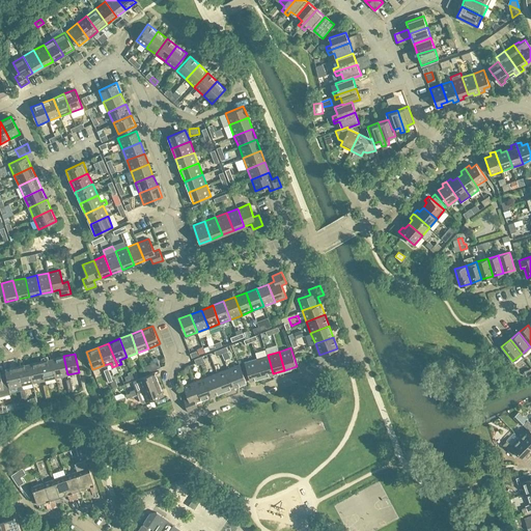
[(273,373),(268,355),(256,359),(261,376),(273,373)]
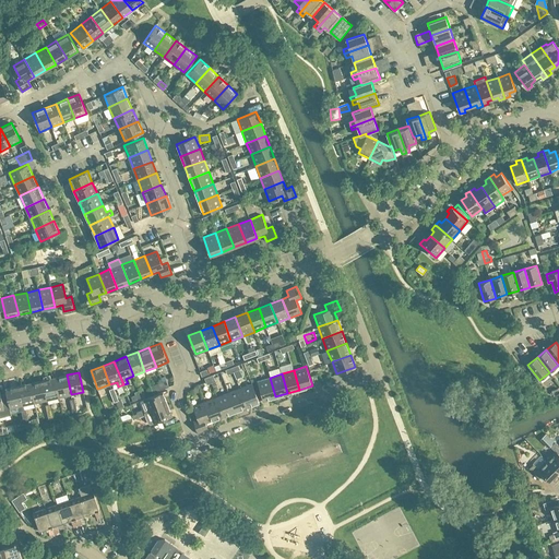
[(71,394),(67,375),(55,378),(59,397),(71,394)]
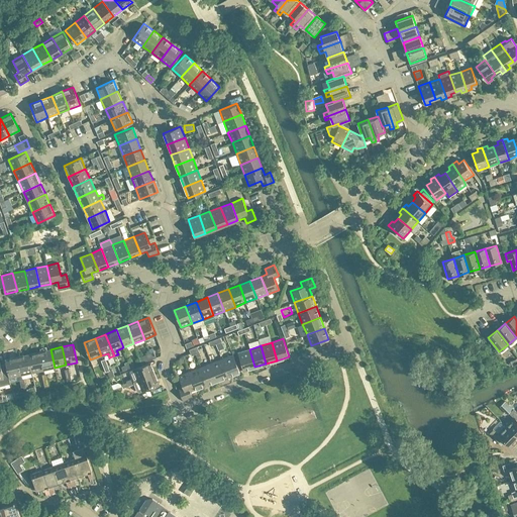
[(55,368),(50,349),(38,351),(43,370),(55,368)]
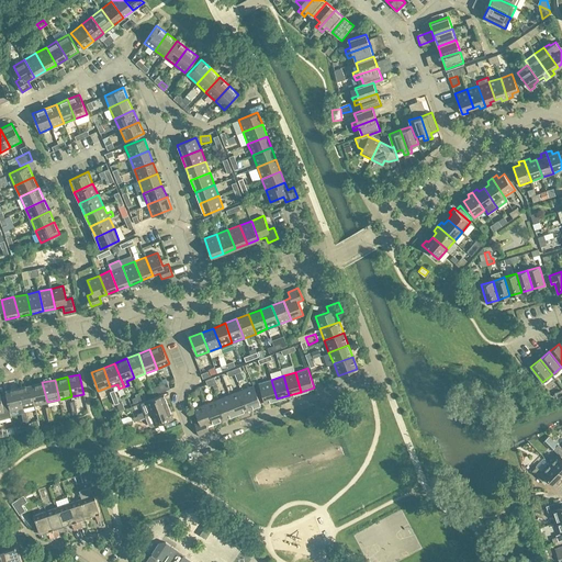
[(277,398),(271,380),(259,383),(265,403),(277,398)]
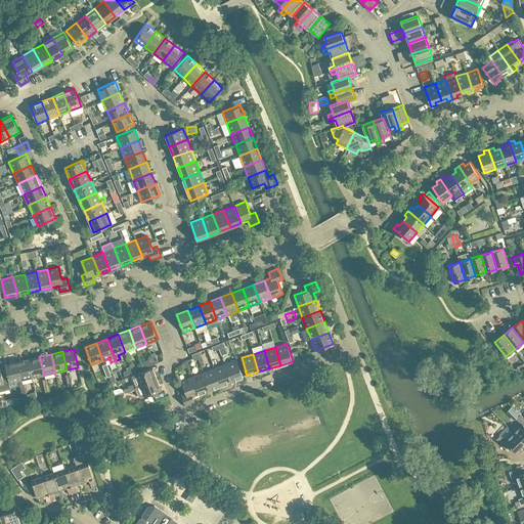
[(44,375),(39,356),(28,359),(33,378),(44,375)]
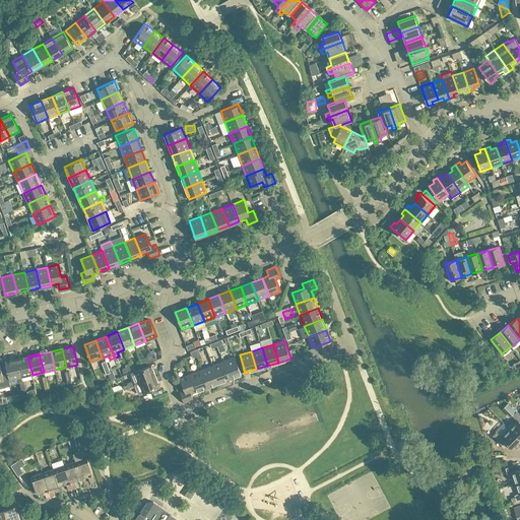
[(142,365),(153,361),(150,354),(140,360),(142,365)]
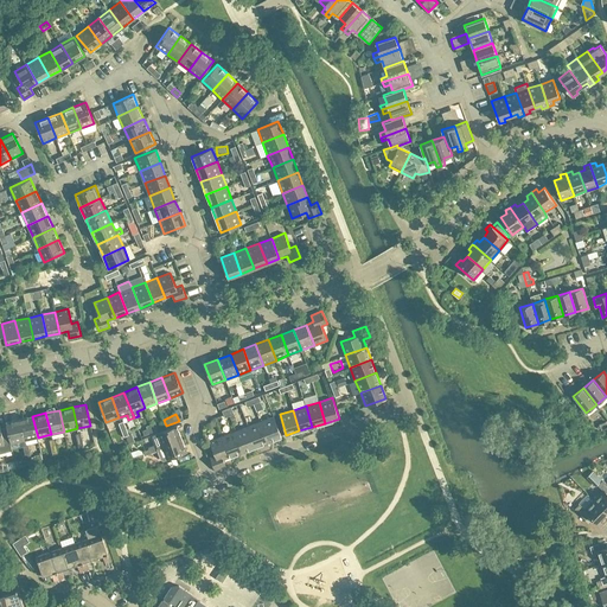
[(38,438),(32,416),(19,419),(24,440),(38,438)]
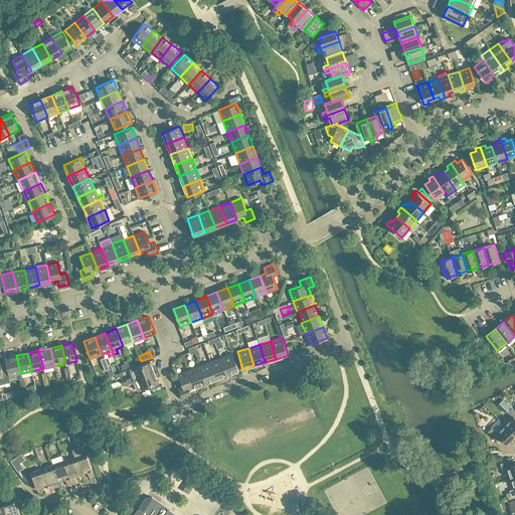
[(238,370),(232,353),(221,357),(227,375),(238,370)]
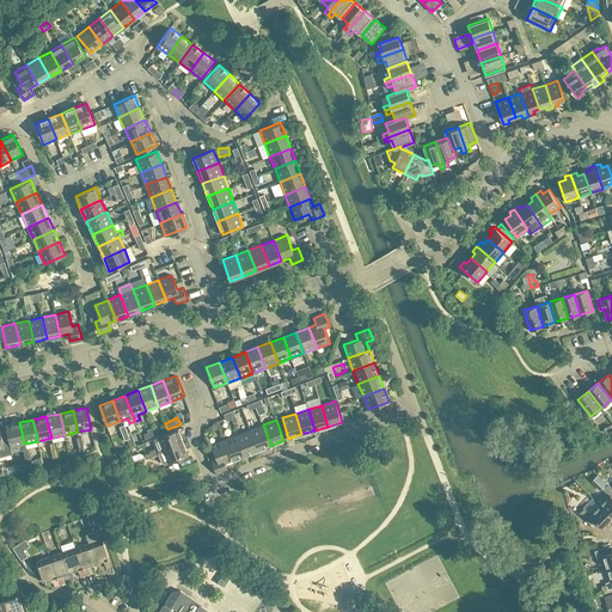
[(19,422),(6,426),(7,429),(11,447),(24,444),(19,422)]
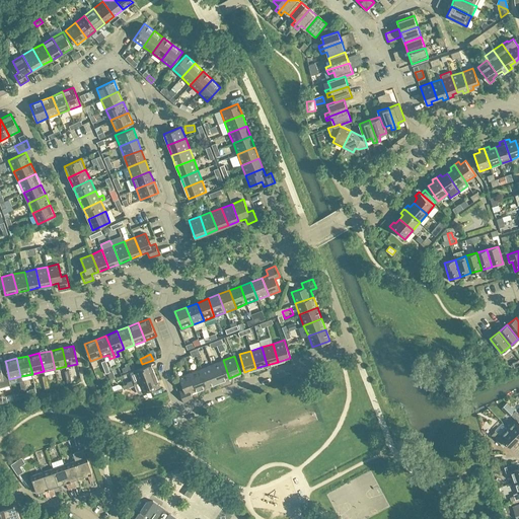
[(229,378),(223,360),(212,364),(219,382),(229,378)]
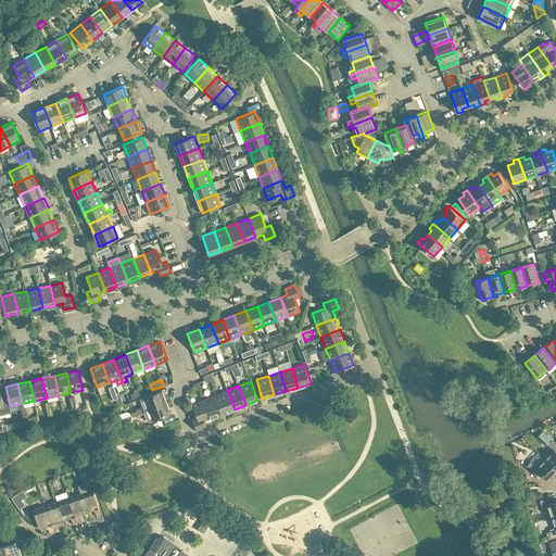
[(0,414),(11,413),(10,406),(7,390),(0,392),(0,390),(0,414)]
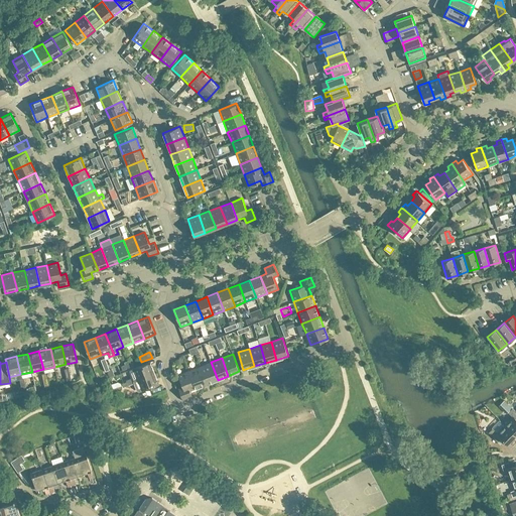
[(154,373),(150,362),(133,368),(137,379),(154,373)]
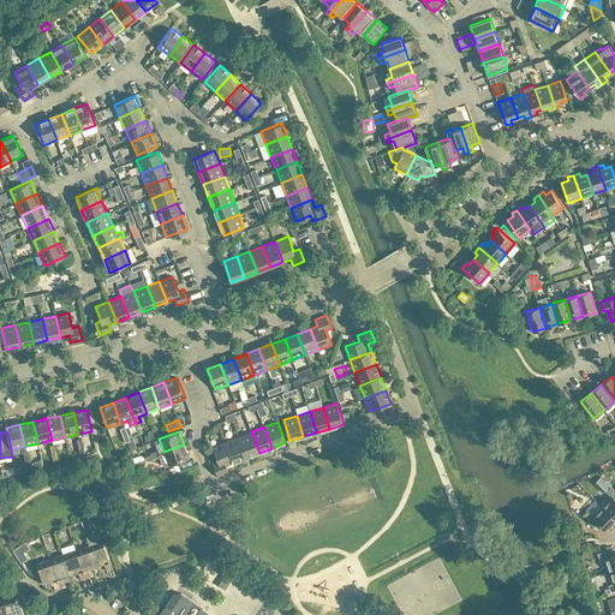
[(260,453),(251,431),(238,436),(246,458),(260,453)]
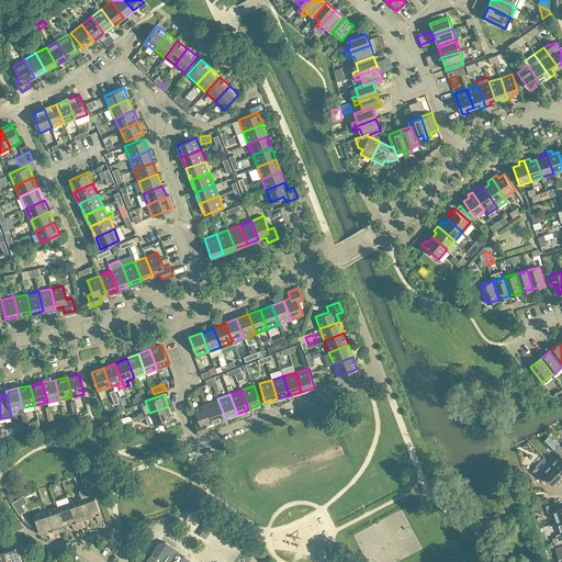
[(225,418),(217,398),(206,404),(213,423),(225,418)]
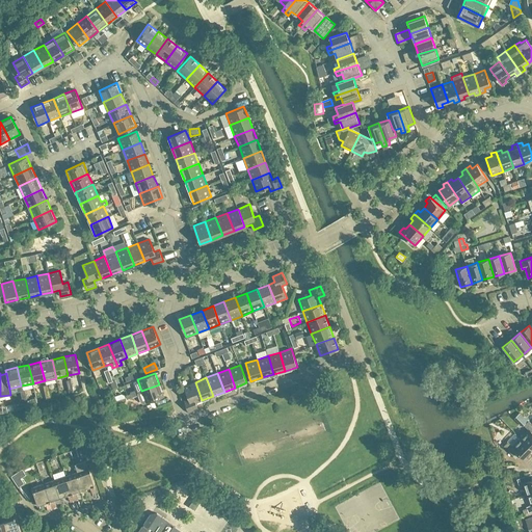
[(202,400),(195,382),(184,387),(188,399),(184,401),(188,411),(197,408),(195,402),(202,400)]
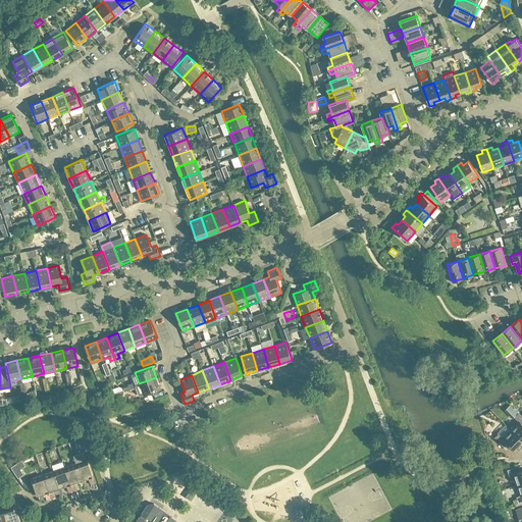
[(161,388),(156,377),(139,383),(135,385),(136,387),(138,395),(141,396),(161,388)]
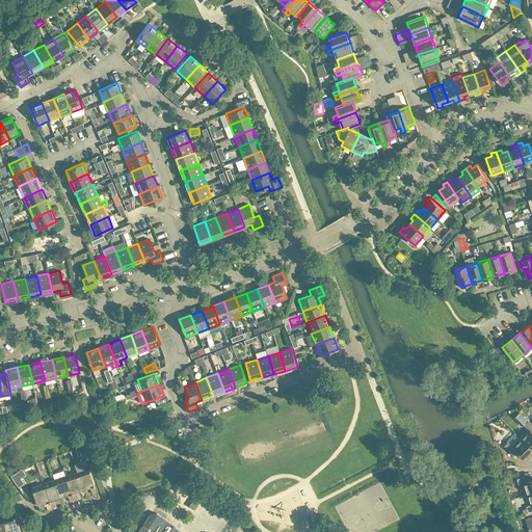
[(531,424),(528,421),(524,425),(528,429),(521,437),(531,449),(531,424)]
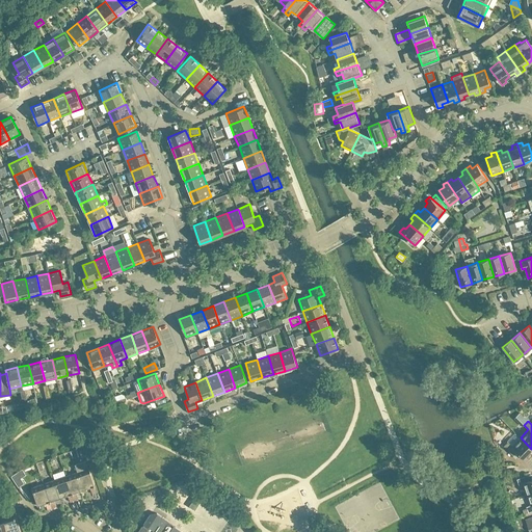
[(531,454),(531,449),(521,437),(512,446),(508,442),(503,446),(513,455),(517,451),(526,460),(531,454)]
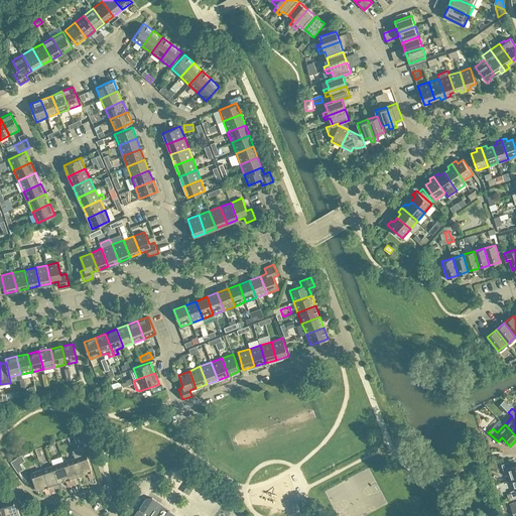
[(92,471),(86,454),(75,458),(81,474),(87,472),(90,479),(94,478),(91,471),(92,471)]
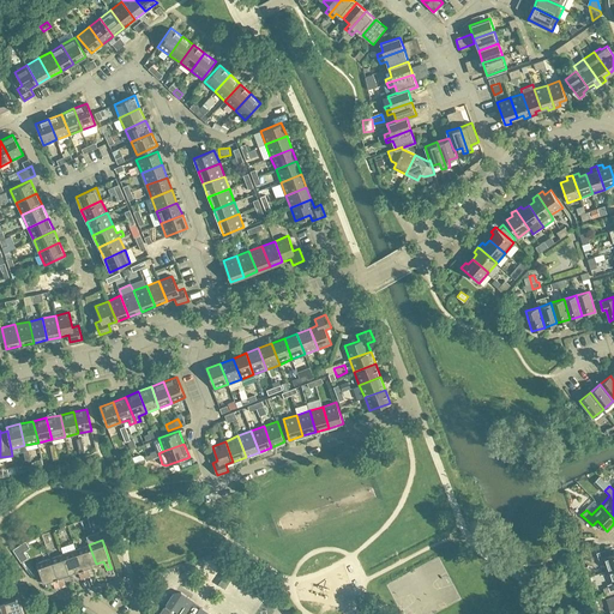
[(28,558),(23,552),(19,545),(12,549),(20,563),(28,558)]
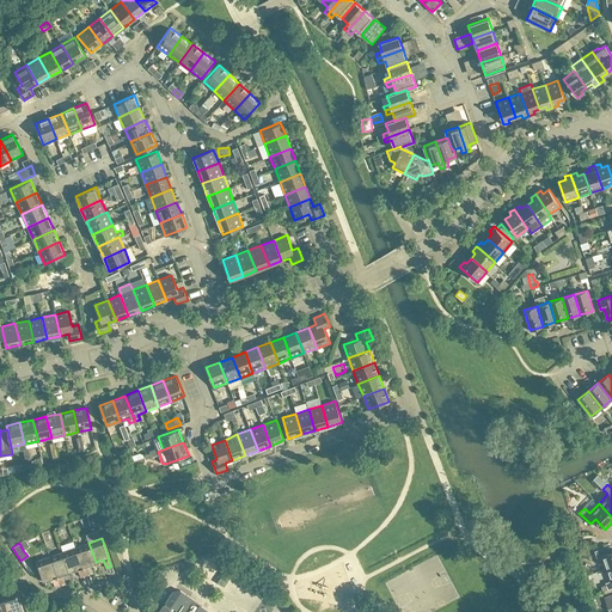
[(96,562),(89,543),(75,548),(85,575),(90,574),(87,565),(96,562)]
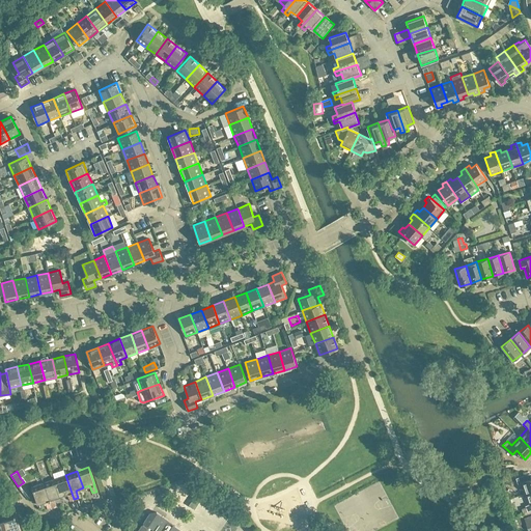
[(530,491),(530,478),(529,473),(515,478),(518,483),(522,482),(526,494),(530,491)]
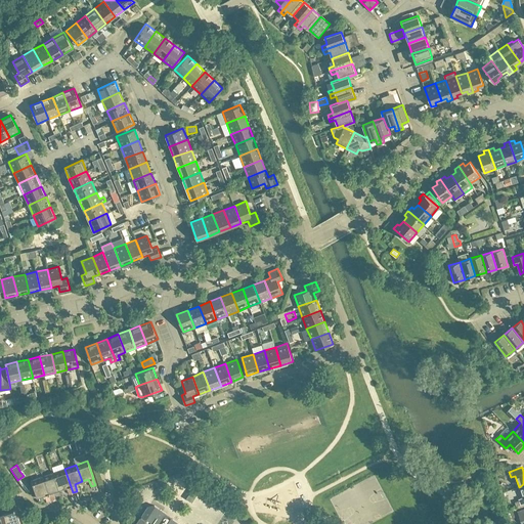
[(73,492),(64,469),(53,472),(59,489),(67,487),(69,493),(73,492)]
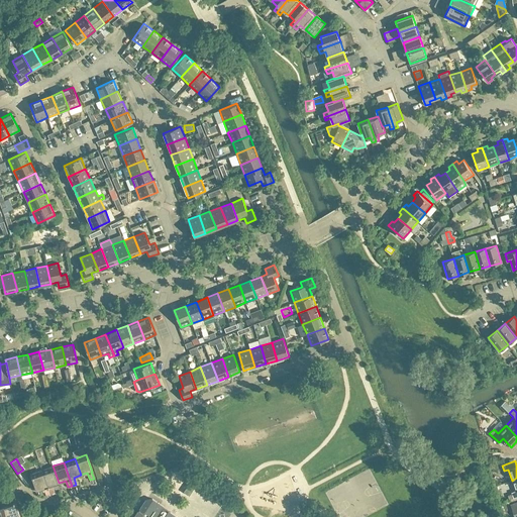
[(59,483),(53,466),(42,470),(49,493),(55,492),(52,485),(59,483)]
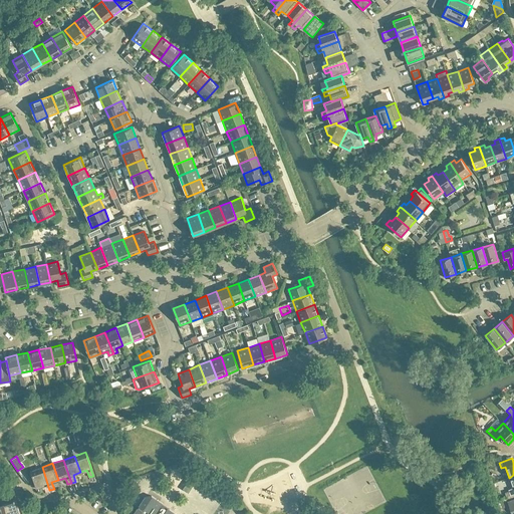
[(49,490),(42,467),(30,471),(36,487),(43,485),(45,492),(49,490)]
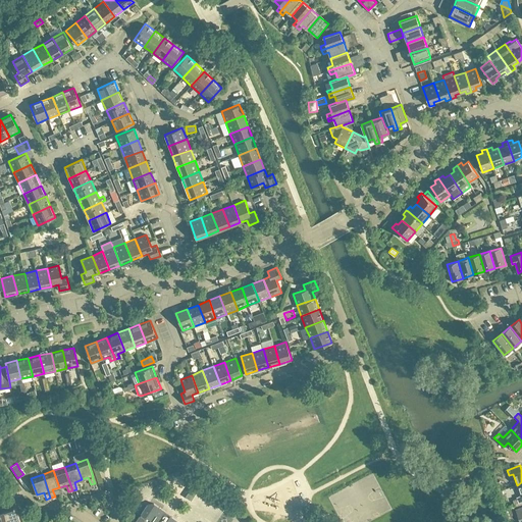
[(191,501),(194,494),(198,489),(193,486),(186,497),(191,501)]
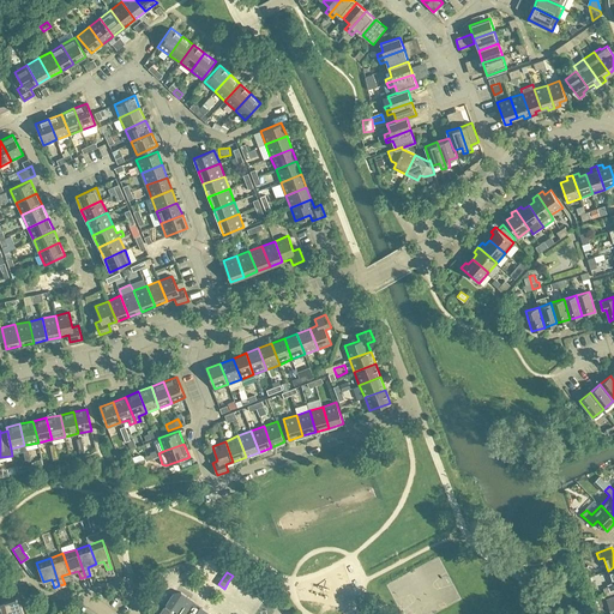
[(23,613),(18,597),(14,590),(10,591),(12,600),(5,602),(8,613),(23,613)]
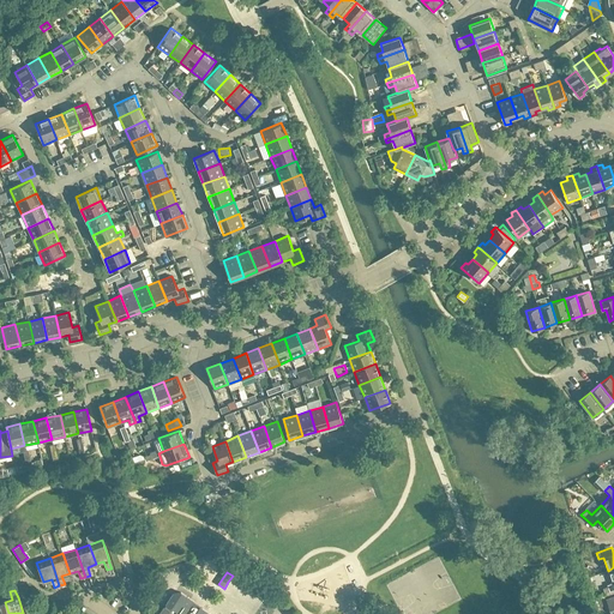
[(211,613),(200,607),(199,608),(192,603),(193,601),(181,593),(173,594),(158,613),(211,613)]
